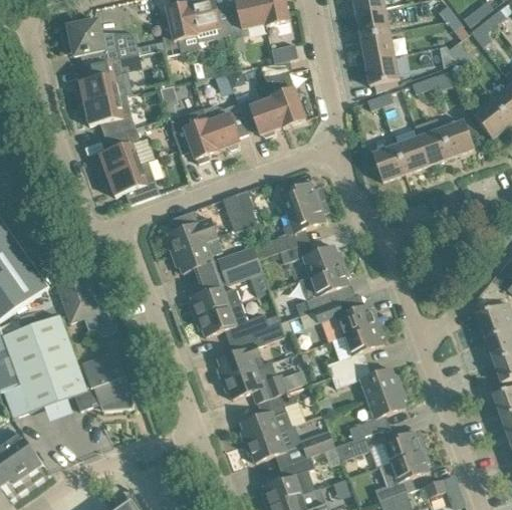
[(177,5),(166,7),(168,16),(158,19),(165,49),(179,46),(181,52),(200,48),(198,42),(197,35),(196,35),(189,3),(188,0),(176,0),(177,5)]
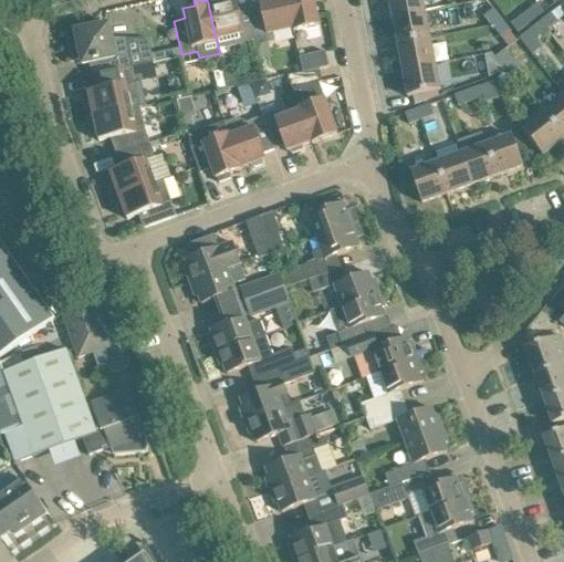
[(207,0),(208,3),(216,39),(217,39),(218,47),(238,42),(239,45),(256,41),(248,8),(248,3),(237,7),(235,0),(225,0),(220,1),(220,0),(207,0)]
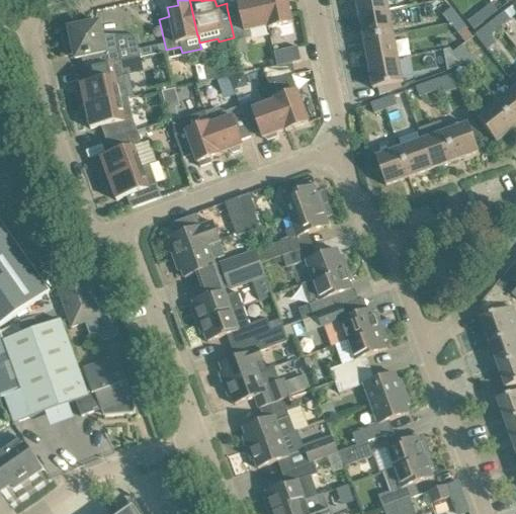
[(238,4),(227,7),(234,37),(250,34),(248,27),(266,23),(267,25),(261,0),(236,0),(238,4)]
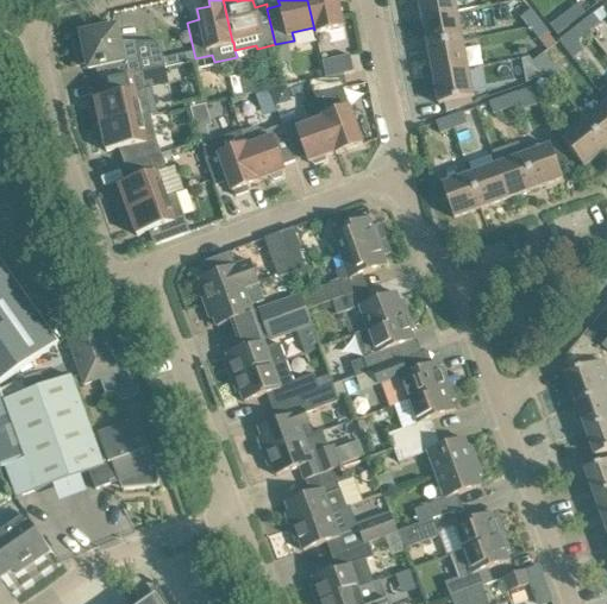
[(307,0),(314,30),(342,24),(336,0),(307,0)]
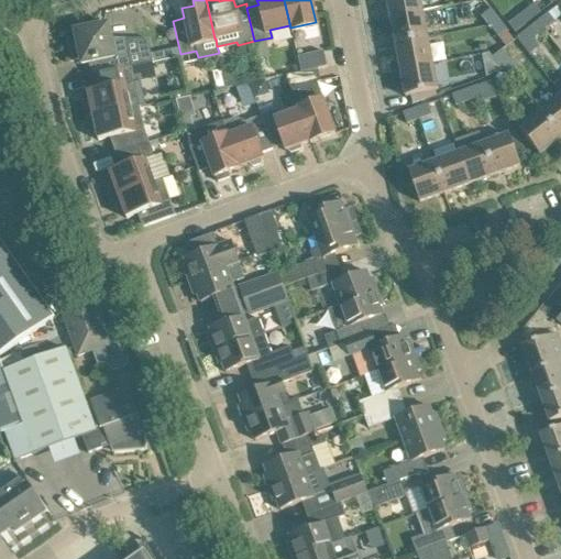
[(386,0),(388,14),(421,8),(419,0),(386,0)]
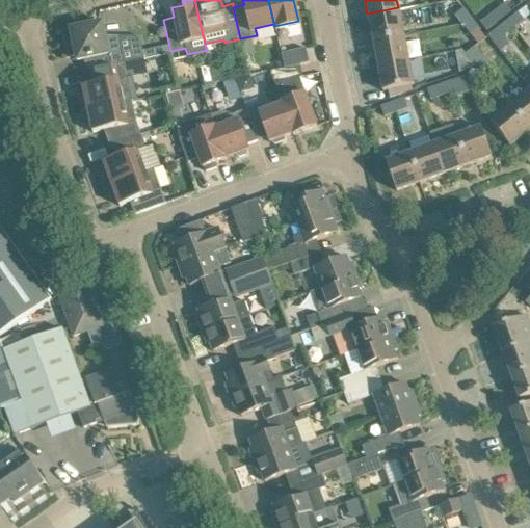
[(464,5),(455,11),(462,21),(470,15),(464,5)]
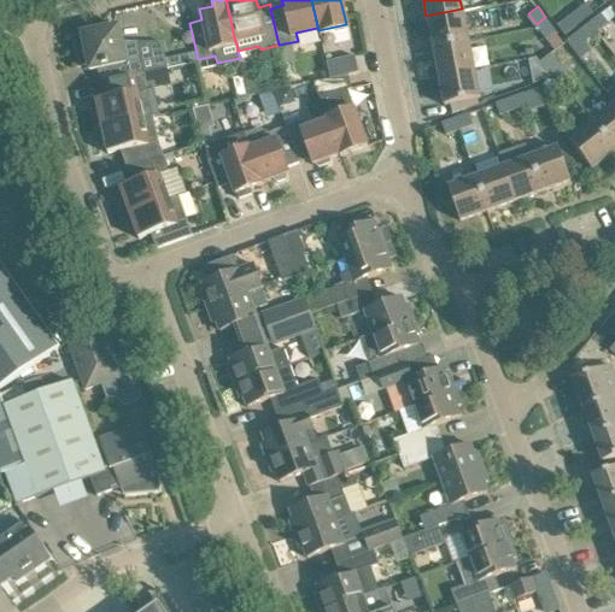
[(426,16),(432,45),(467,37),(462,9),(426,16)]
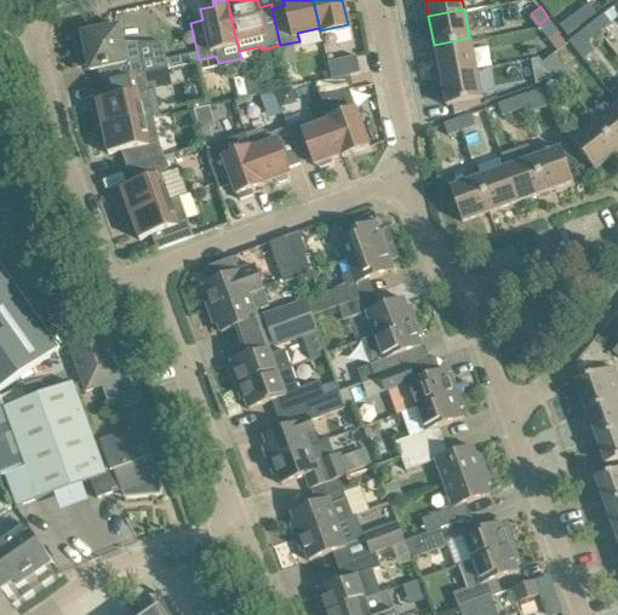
[(605,11),(588,26),(595,34),(612,21),(605,11)]
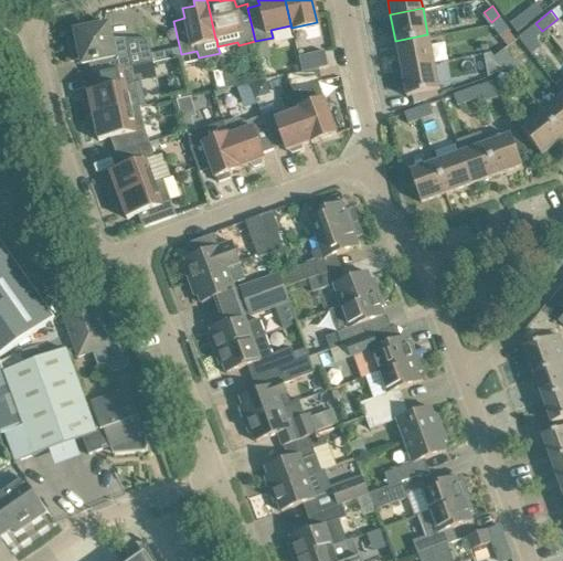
[(519,12),(509,20),(516,30),(527,21),(519,12)]
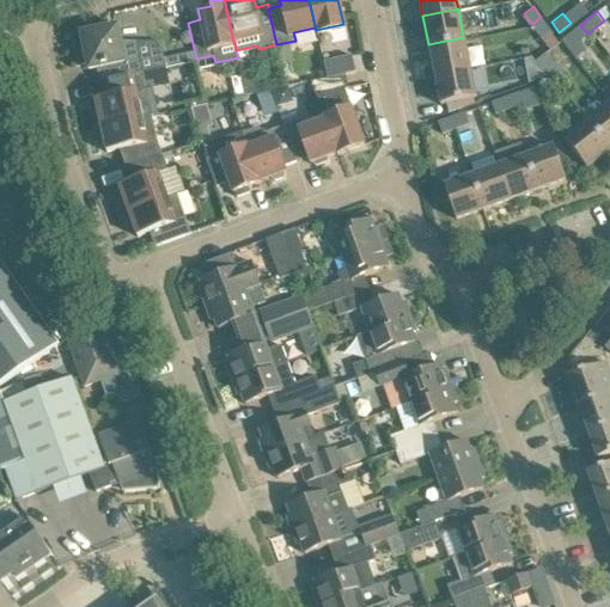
[(541,17),(532,24),(542,36),(551,29),(541,17)]
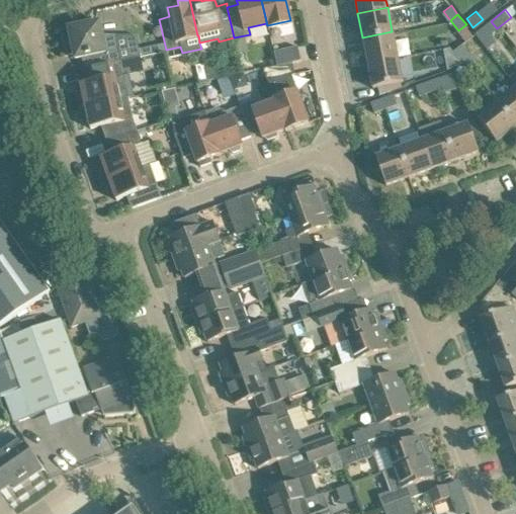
[(84,54),(87,66),(119,59),(141,55),(136,32),(101,31),(98,18),(67,25),(68,30),(63,31),(67,53),(73,51),(74,56),(84,54)]
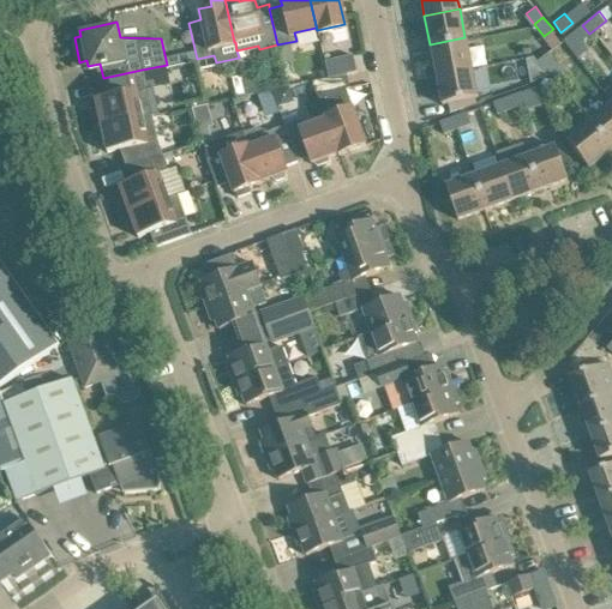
[(582,25),(564,38),(579,56),(589,49),(582,40),(589,34),(582,25)]
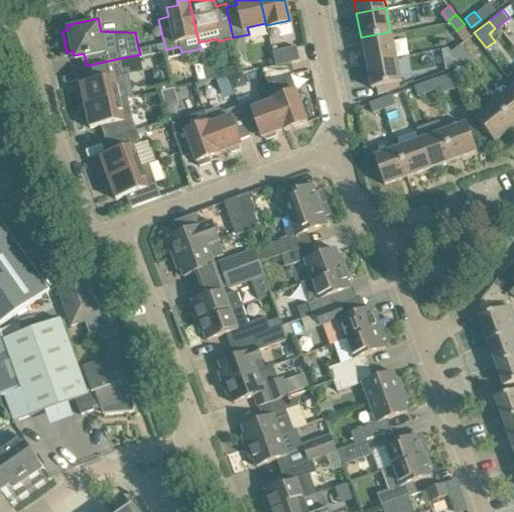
[(361,37),(365,61),(395,55),(390,31),(361,37)]
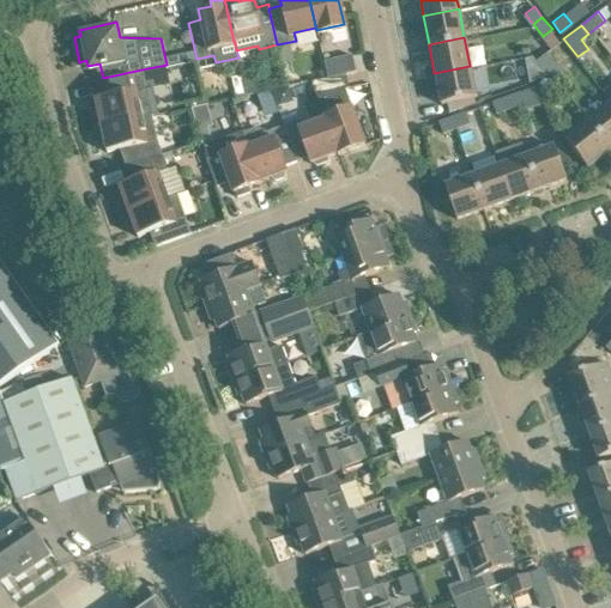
[(545,50),(534,59),(545,73),(556,65),(545,50)]
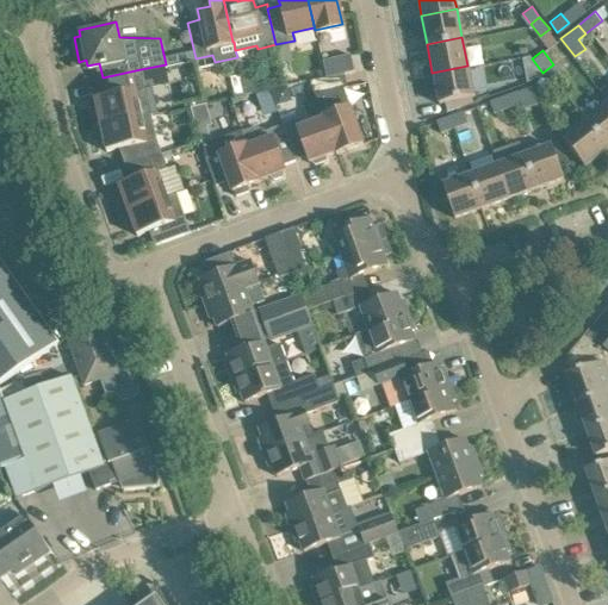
[(324,74),(342,70),(345,70),(353,68),(349,51),(326,57),(321,57),(324,74)]
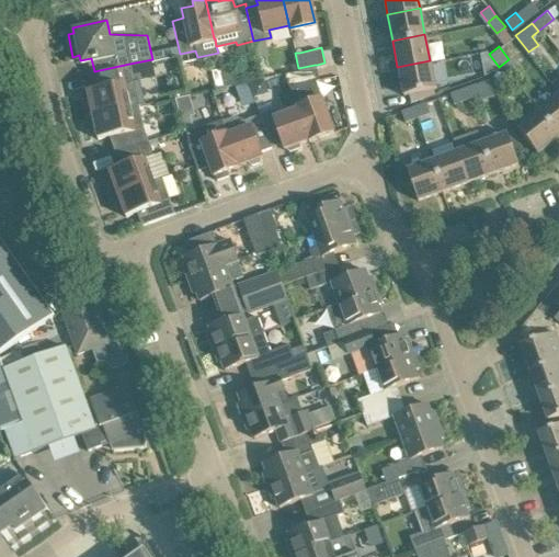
[(155,75),(152,59),(129,64),(94,71),(98,86),(86,88),(88,97),(83,98),(87,113),(91,112),(129,104),(129,105),(138,104),(137,99),(141,99),(137,78),(155,75)]
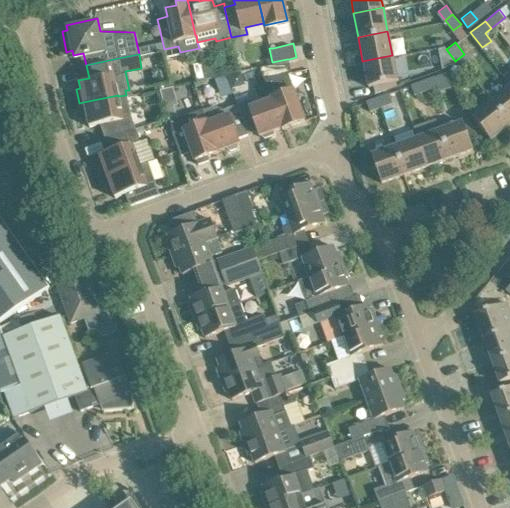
[(464,54),(455,61),(464,72),(473,65),(464,54)]
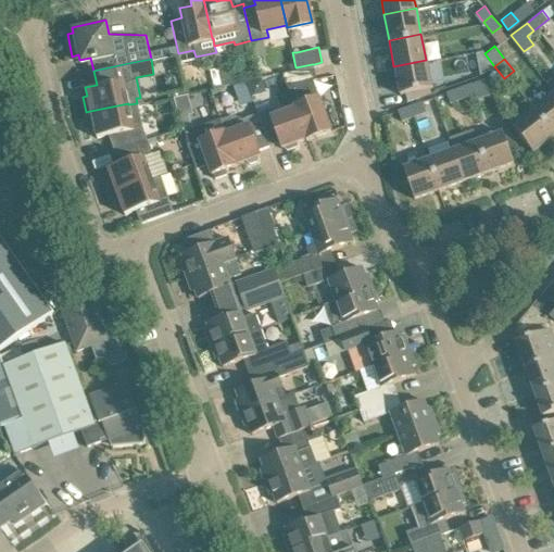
[(426,60),(393,66),(399,91),(404,90),(428,86),(430,86),(426,60)]
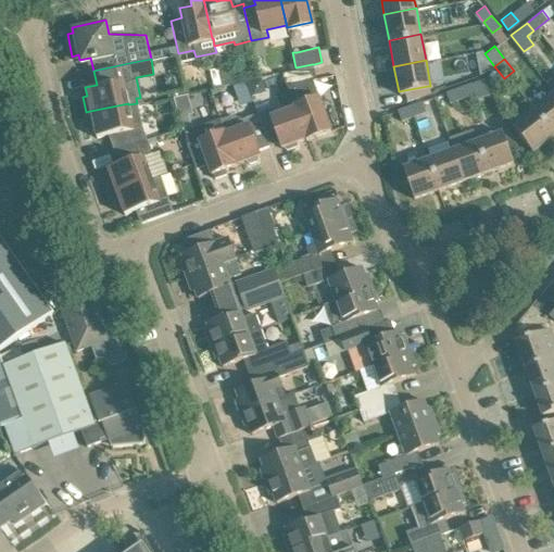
[(304,136),(305,137),(329,128),(311,78),(315,77),(312,64),(296,67),(280,71),(293,105),(304,136)]
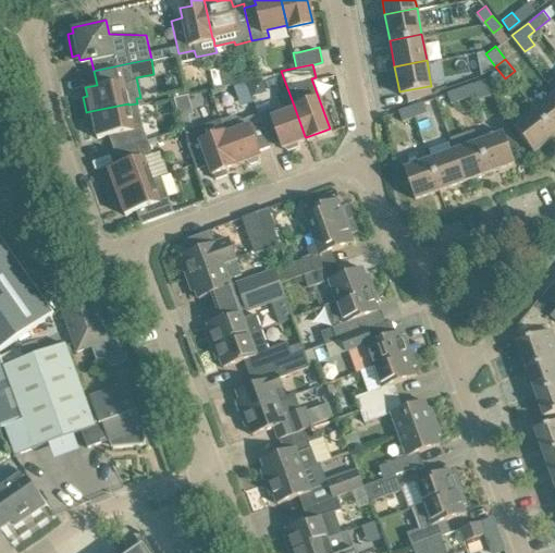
[(226,70),(221,71),(223,83),(235,81),(234,75),(234,74),(234,73),(233,72),(227,69),(226,70)]
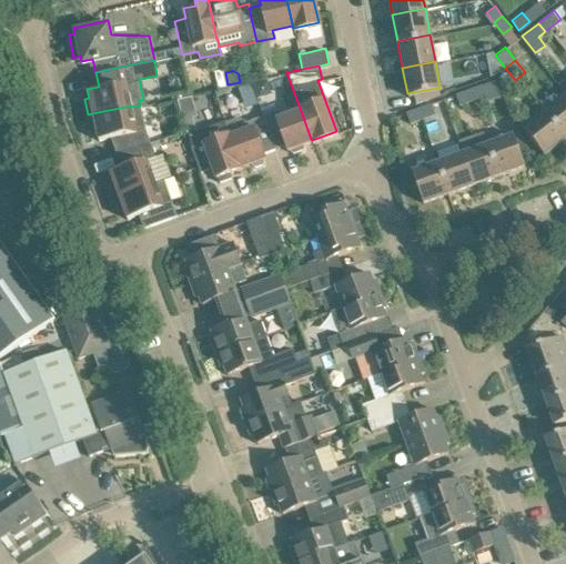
[(481,83),(470,88),(474,99),(485,94),(481,83)]
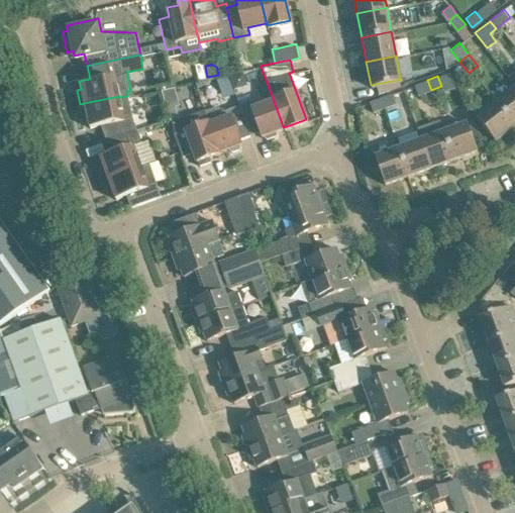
[(398,80),(376,84),(377,92),(399,84),(398,80)]
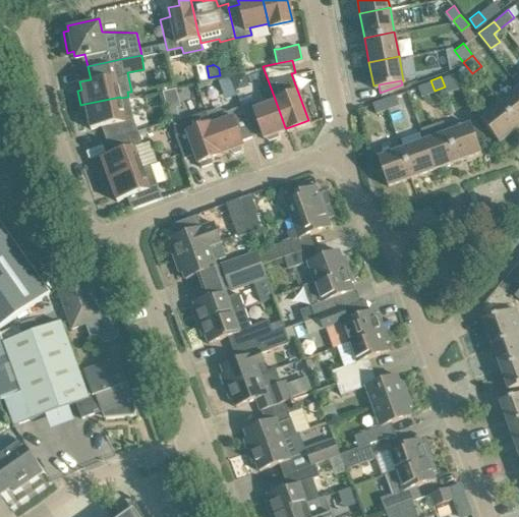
[(430,80),(419,84),(423,95),(435,91),(430,80)]
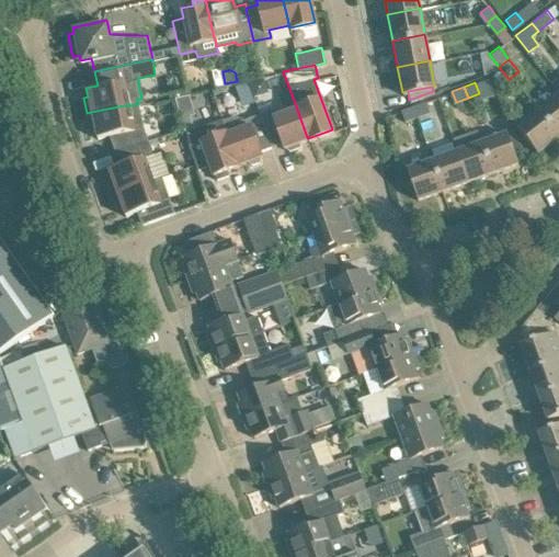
[(558,93),(558,92),(537,109),(557,134),(558,133),(558,93)]
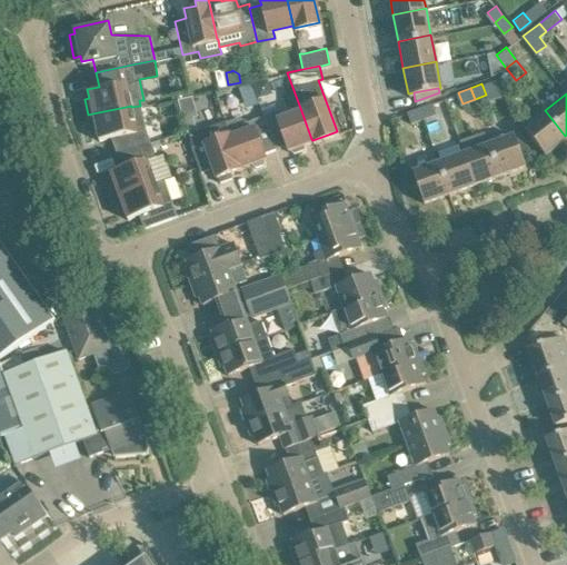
[(430,102),(417,107),(420,117),(434,112),(430,102)]
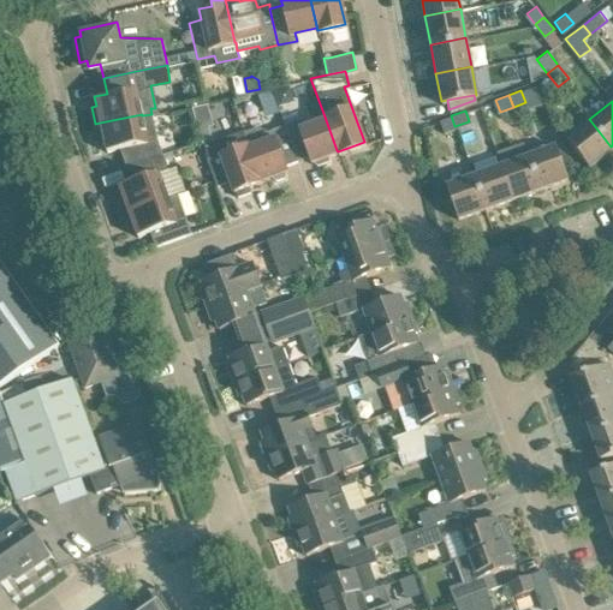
[(118,147),(124,163),(161,151),(156,137),(152,114),(142,115),(142,114),(100,123),(106,149),(118,147)]
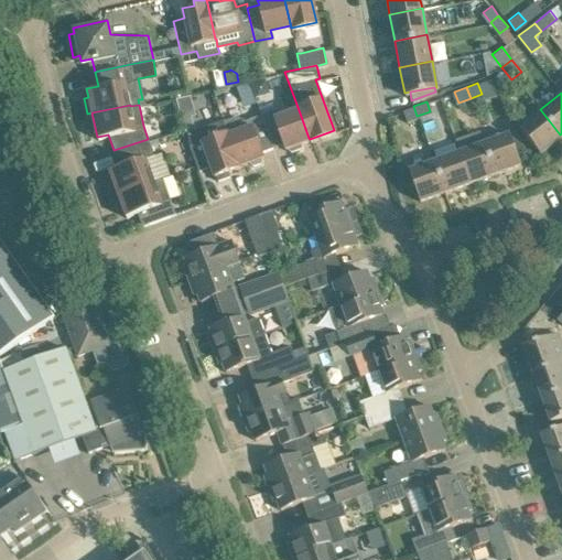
[(413,106),(402,110),(406,120),(417,116),(413,106)]
